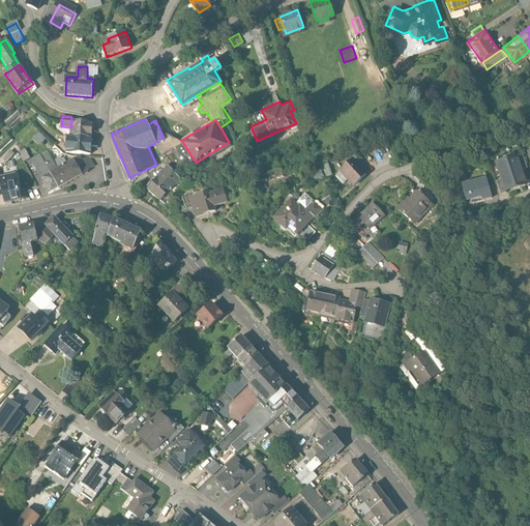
[(71,137),(91,138),(92,122),(71,121),(71,127),(71,137)]
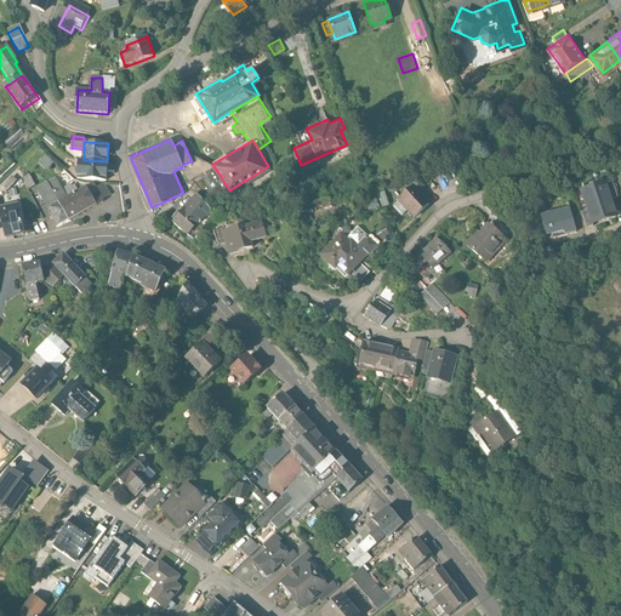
[(106,178),(107,161),(84,160),(78,160),(78,175),(87,176),(87,177),(106,178)]
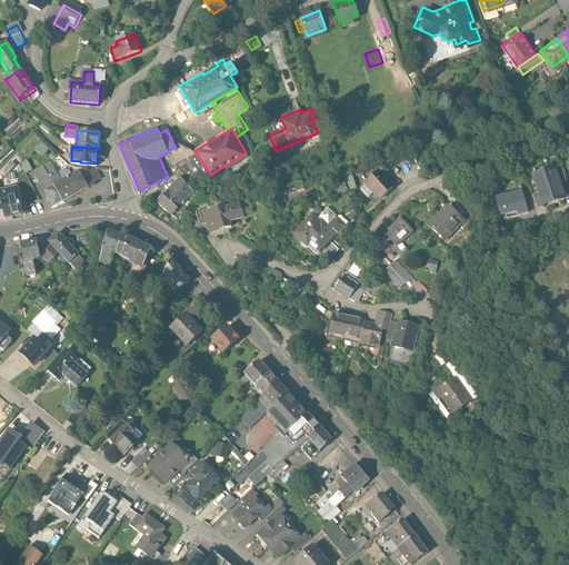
[(32,168),(27,158),(21,161),(27,171),(32,168)]
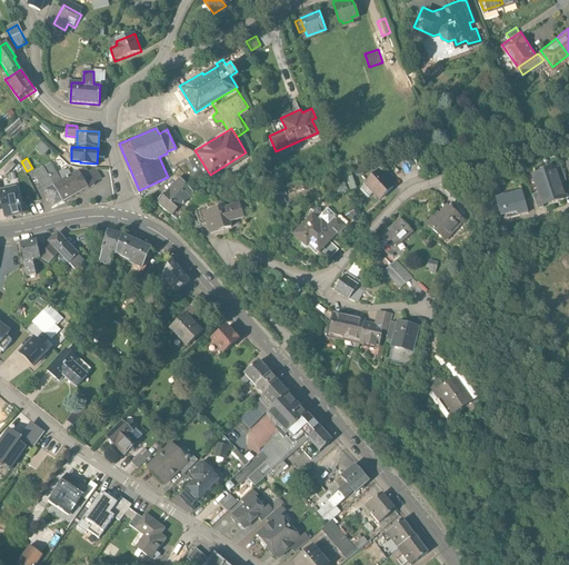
[(11,159),(2,168),(7,174),(16,165),(11,159)]
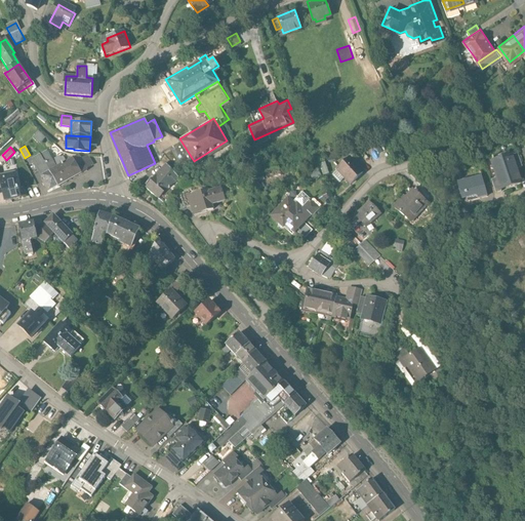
[(32,158),(50,190),(61,185),(83,171),(74,157),(67,160),(64,154),(61,156),(59,154),(52,158),(48,149),(32,158)]
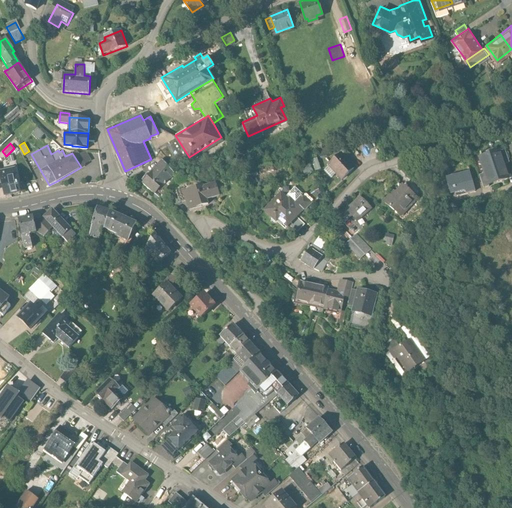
[(496,147),(477,154),(484,172),(488,183),(509,176),(504,163),(500,150),(499,148),(496,149),(496,147)]
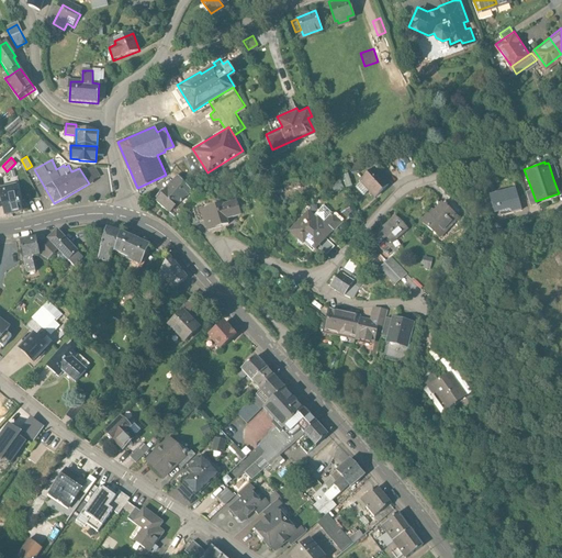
[(559,177),(554,163),(549,165),(553,179),(559,177)]
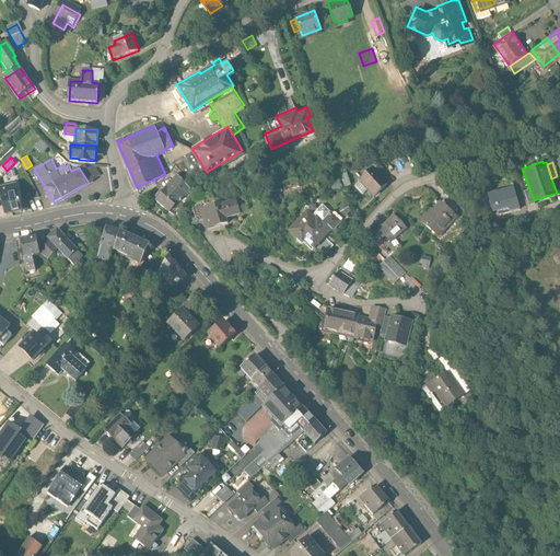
[(83,164),(79,168),(89,183),(93,181),(92,178),(100,173),(94,163),(93,163),(88,166),(86,164),(83,164)]
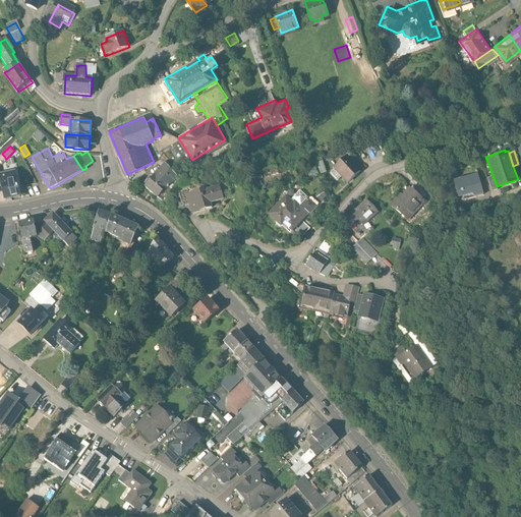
[(360,172),(348,159),(336,170),(349,183),(360,172)]
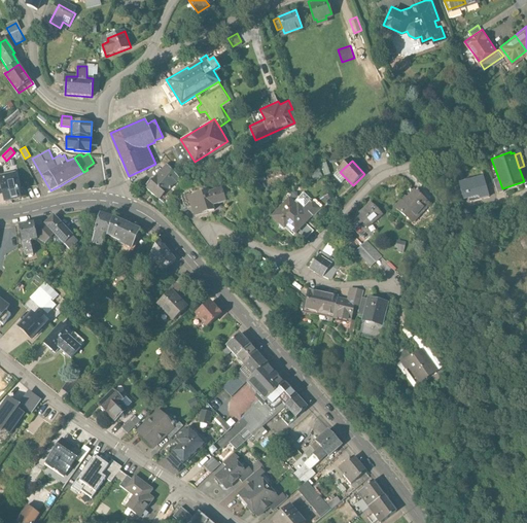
[(179,177),(167,163),(146,186),(159,198),(179,177)]
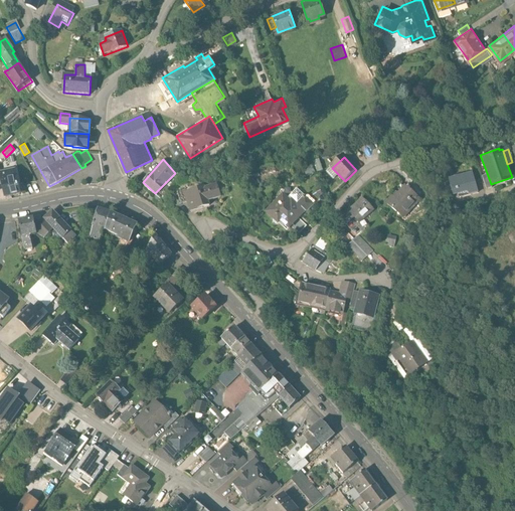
[(21,193),(16,167),(0,170),(0,175),(1,182),(4,196),(21,193)]
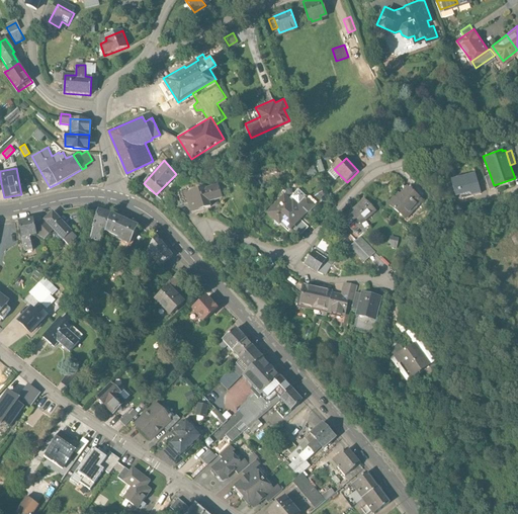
[(481,192),(475,172),(451,180),(456,196),(469,192),(470,195),(481,192)]
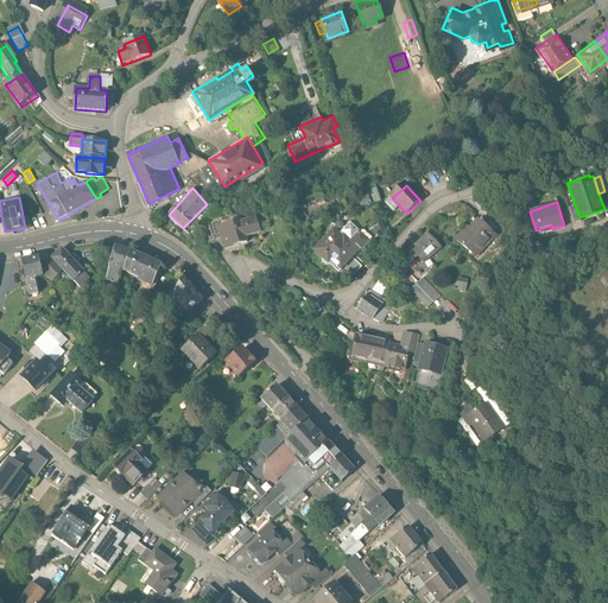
[(580,217),(575,204),(569,207),(574,222),(581,220),(580,217)]
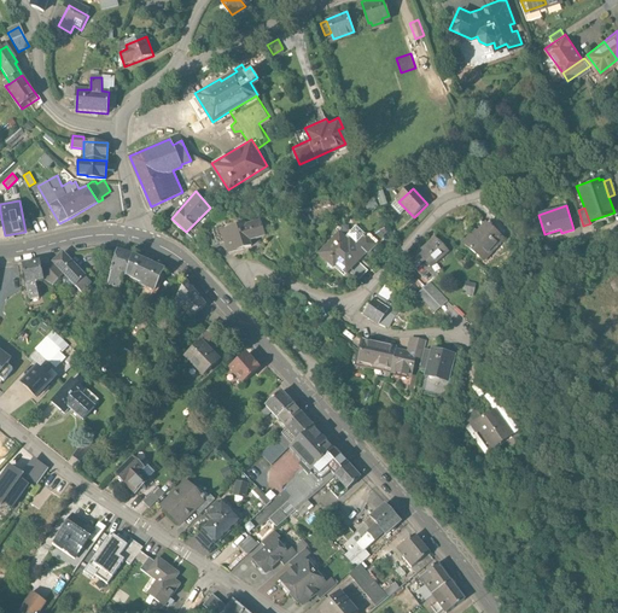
[(245,225),(222,232),(228,252),(251,245),(250,240),(264,235),(260,221),(245,226),(245,225)]
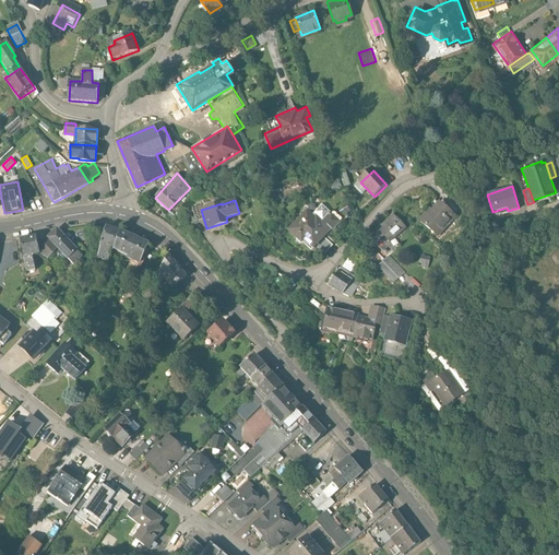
[(429,210),(419,222),(426,226),(424,228),(438,240),(442,235),(440,234),(453,217),(439,205),(432,213),(429,210)]
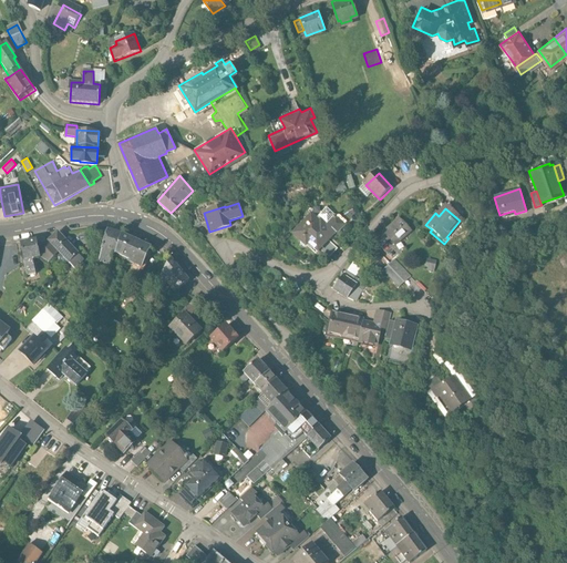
[(317,221),(308,212),(299,222),(300,223),(289,235),(300,246),(303,244),(312,253),(333,232),(336,234),(340,229),(338,227),(339,225),(331,218),(325,225),(319,219),(317,221)]
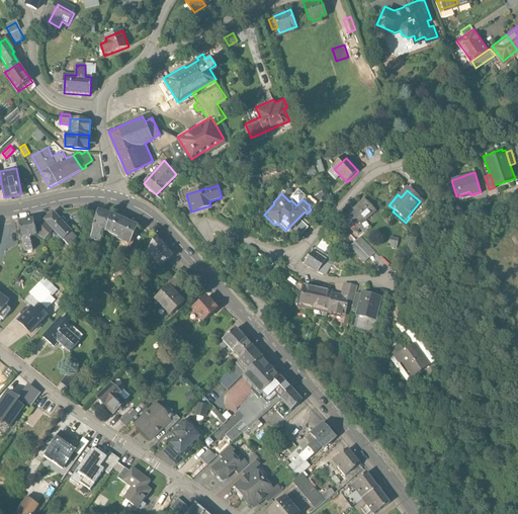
[(373,210),(364,201),(350,215),(355,221),(361,227),(374,215),(372,211),(373,210)]
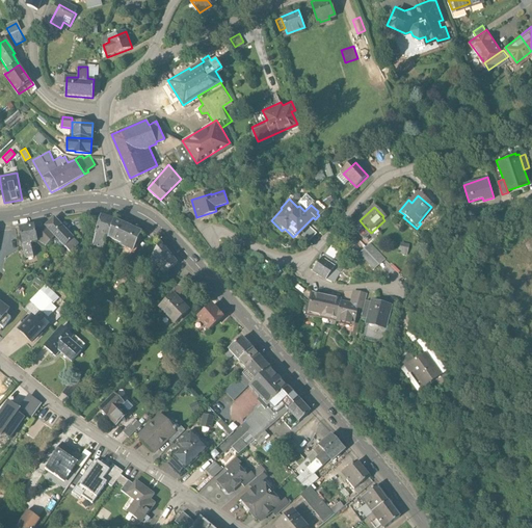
[(105,235),(108,236),(114,216),(102,213),(92,243),(102,246),(105,235)]
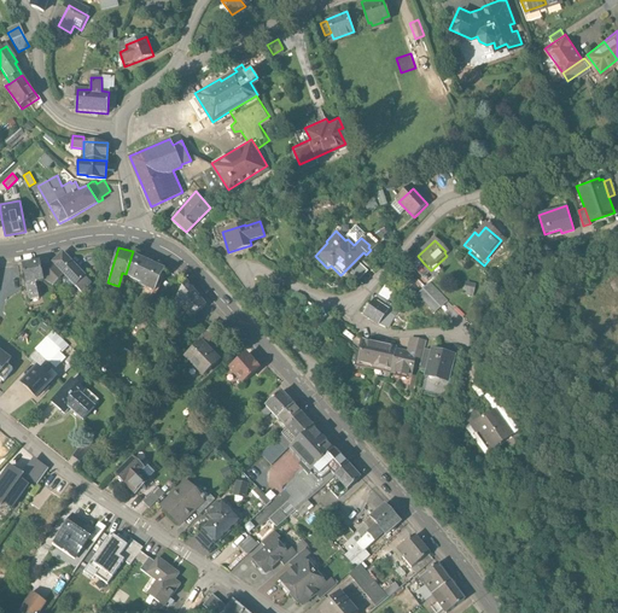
[(63,272),(76,284),(86,274),(62,250),(52,261),(63,272)]
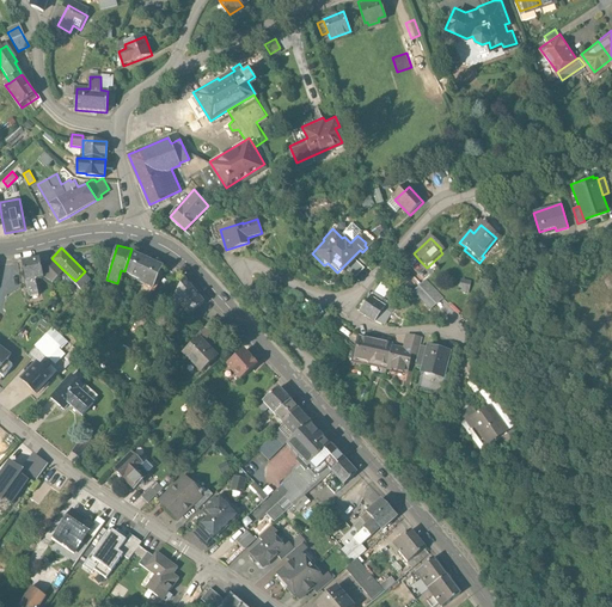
[(163,262),(132,249),(124,271),(139,277),(139,280),(152,287),(163,262)]
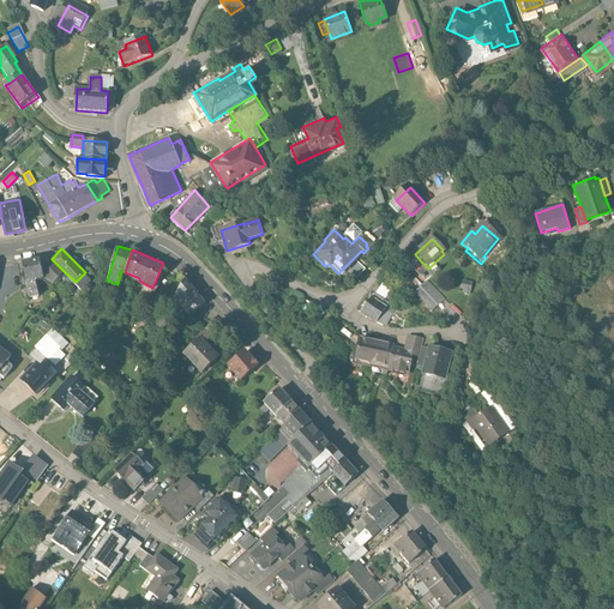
[(421,261),(415,254),(405,263),(413,270),(421,261)]
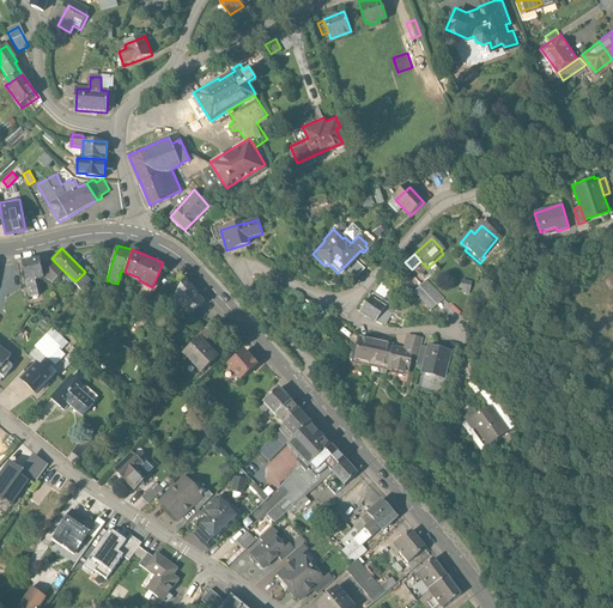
[(40,256),(22,261),(25,279),(44,275),(41,265),(40,256)]
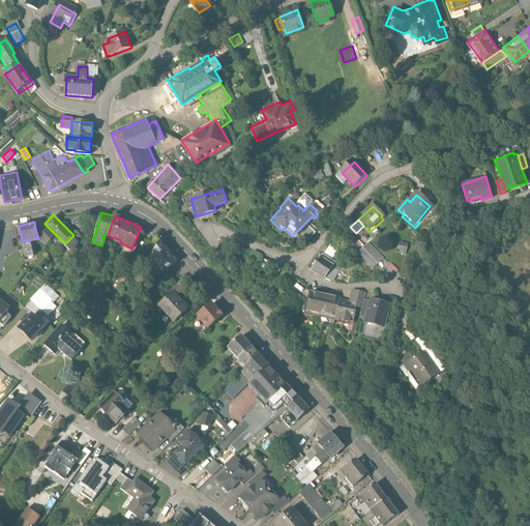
[(54,233),(45,224),(35,229),(38,238),(46,243),(54,233)]
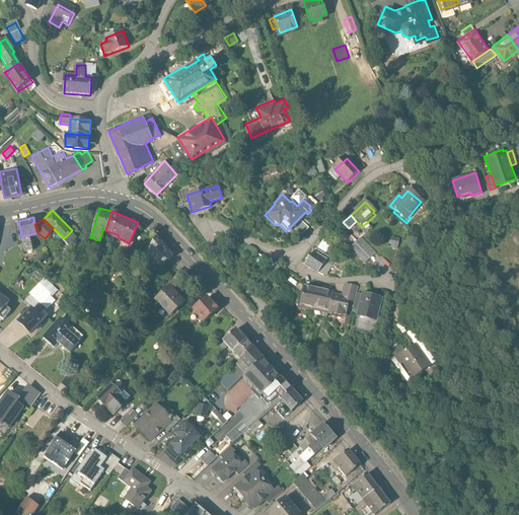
[(77,235),(72,230),(64,238),(68,243),(77,235)]
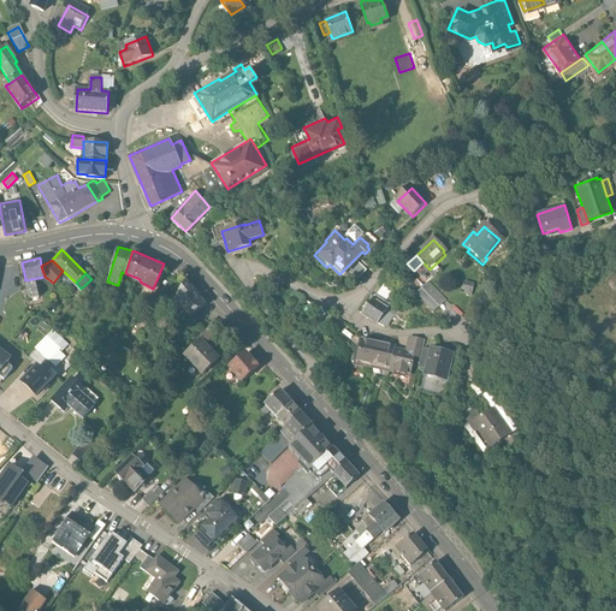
[(205,302),(185,277),(182,283),(175,297),(189,315),(205,302)]
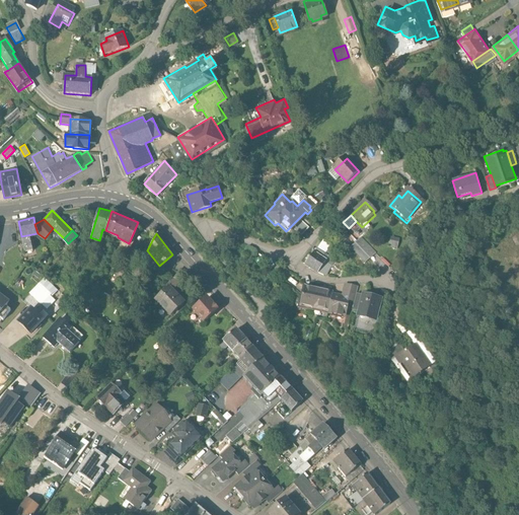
[(144,246),(147,250),(153,238),(149,236),(144,246)]
